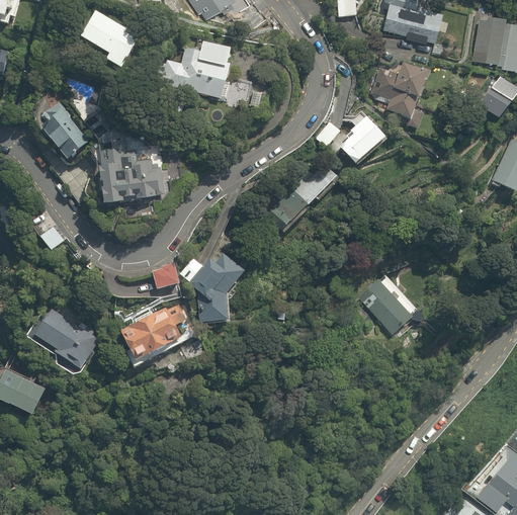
[(15,16),(18,0),(0,0),(0,14),(8,17),(9,15),(15,16)]
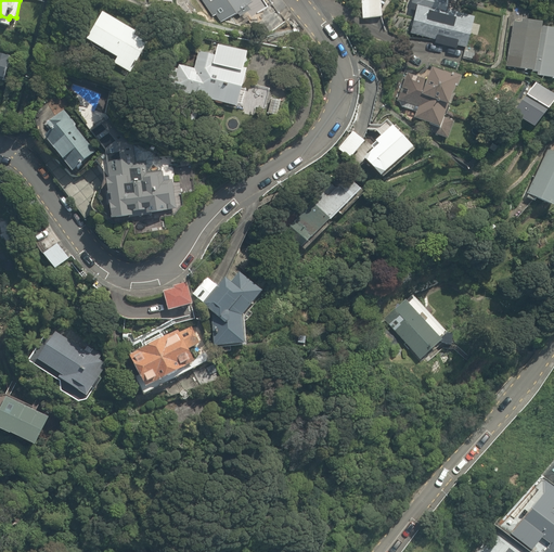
[(202,0),(214,21),(249,0),(202,0)]
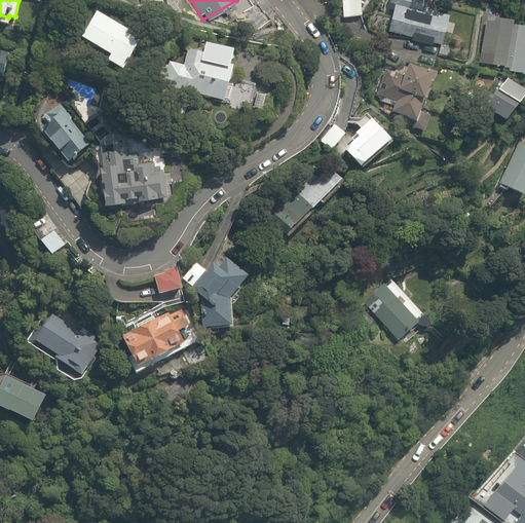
[(361,16),(361,0),(342,0),(343,16),(361,16)]
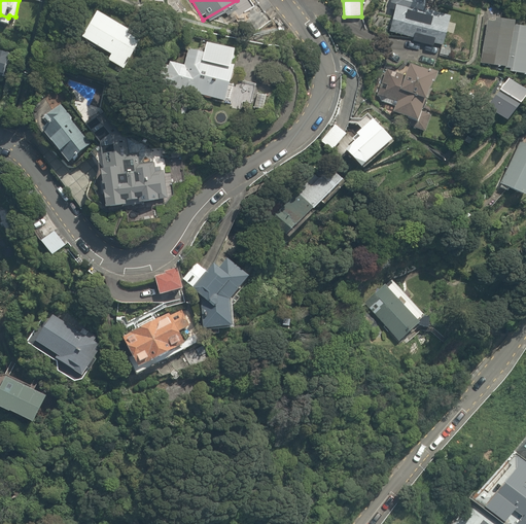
[(452,8),(425,0),(389,0),(387,9),(393,11),(388,30),(441,46),(452,8)]
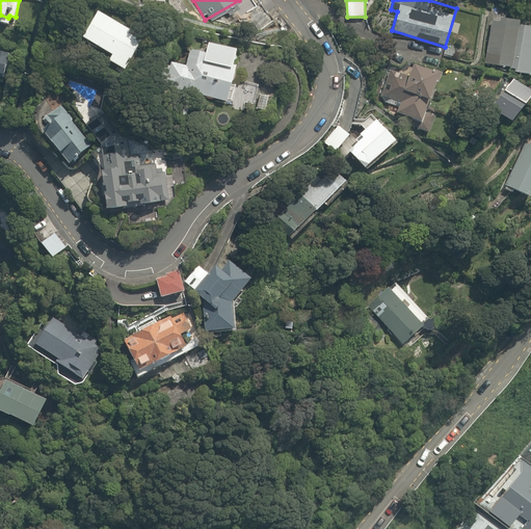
[(97,9),(82,36),(111,53),(108,59),(126,69),(144,35),(97,9)]
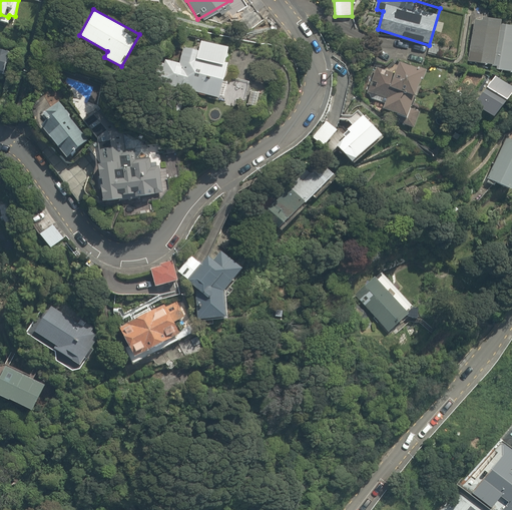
[(484,64),(483,66),(511,71),(511,26),(473,19),(465,60),(484,64)]
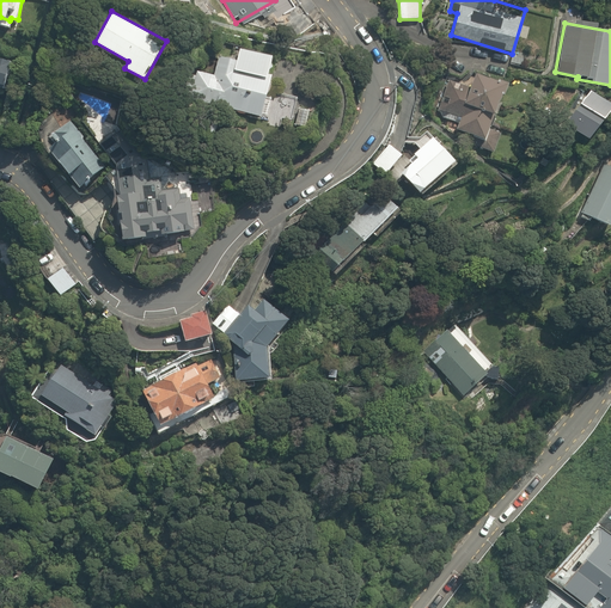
[(272,74),(275,55),(239,47),(237,59),(219,54),(215,72),(195,67),(188,98),(266,116),(275,74),(272,74)]
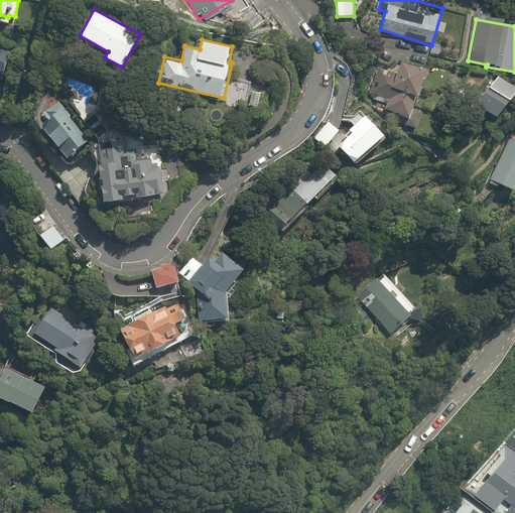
[(0,73),(4,75),(10,54),(0,51),(0,73)]
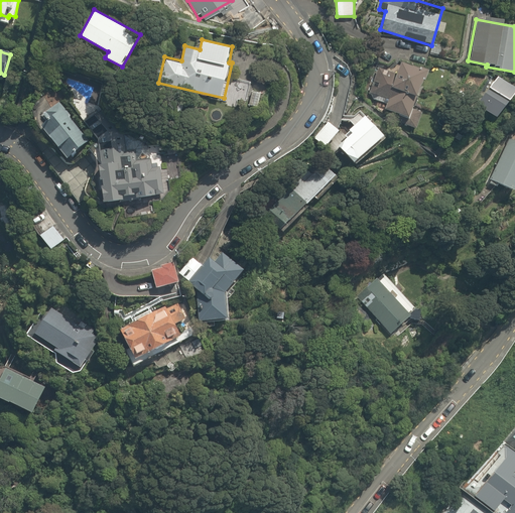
[(416,128),(421,107),(434,111),(438,100),(419,93),(427,71),(402,61),(398,73),(378,65),(368,91),(374,103),(386,106),(384,111),(406,117),(404,124),(416,128)]
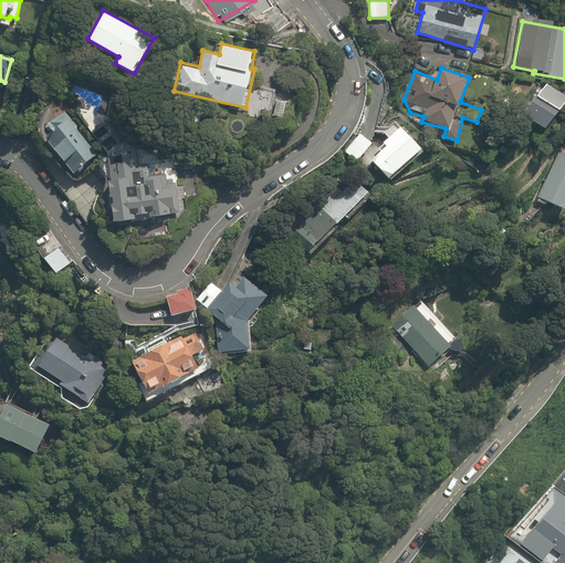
[(564,112),(564,96),(546,83),(523,115),(548,133),(562,115),(563,116),(564,112)]
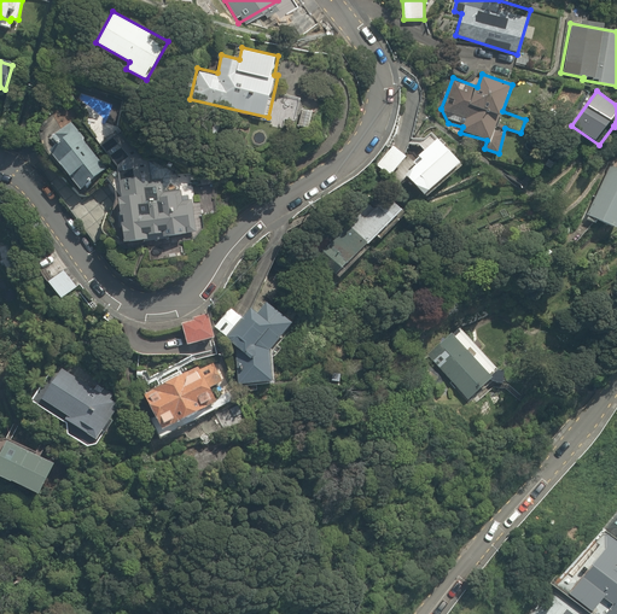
[(50,152),(82,191),(109,169),(82,136),(79,139),(74,133),(80,129),(74,122),(77,120),(63,101),(47,115),(60,130),(50,139),(57,146),(50,152)]
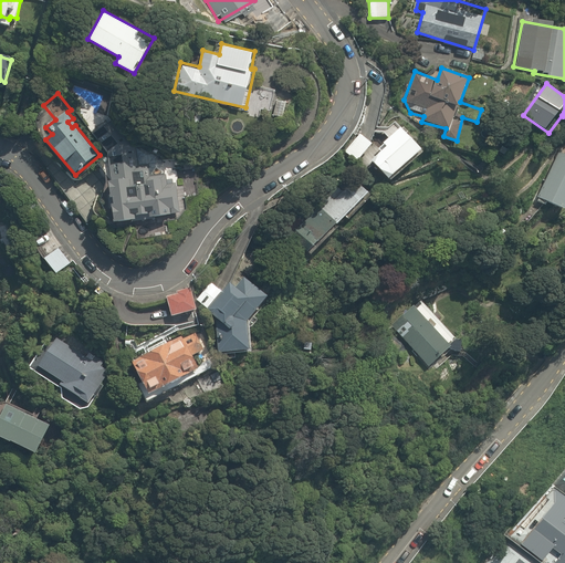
[(136,168),(131,142),(110,117),(92,132),(106,148),(113,184),(111,184),(115,204),(112,205),(116,222),(137,219),(137,217),(149,215),(150,219),(173,215),(173,212),(179,211),(171,171),(152,175),(150,166),(136,168)]
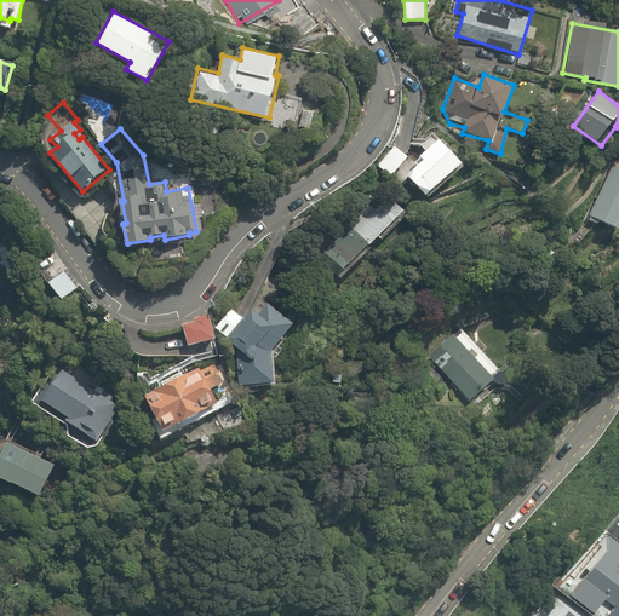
[(420,144),(425,150),(413,162),(417,166),(407,176),(430,201),(466,167),(439,138),(433,133),(420,144)]
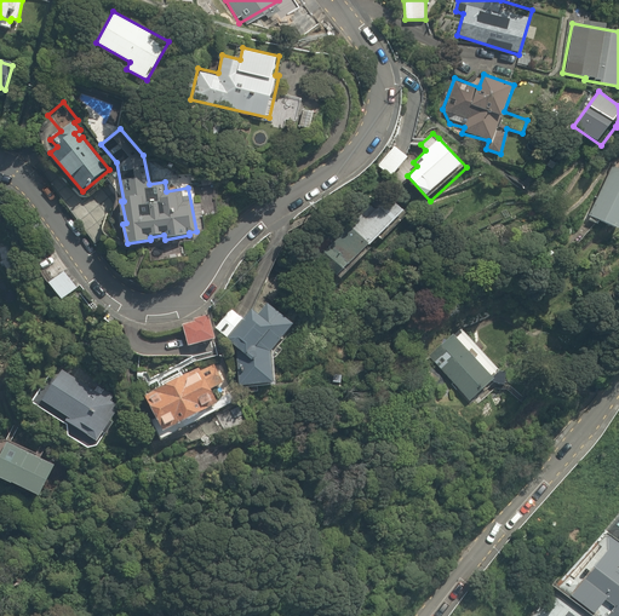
[(618,168),(612,166),(588,213),(618,229),(618,168)]
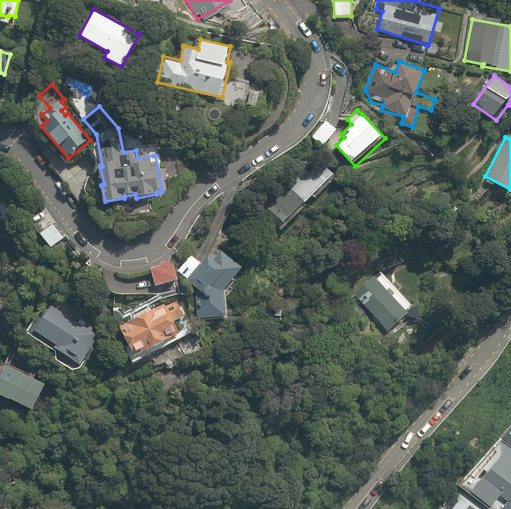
[(336,173),(316,154),(265,206),(286,226),(336,173)]
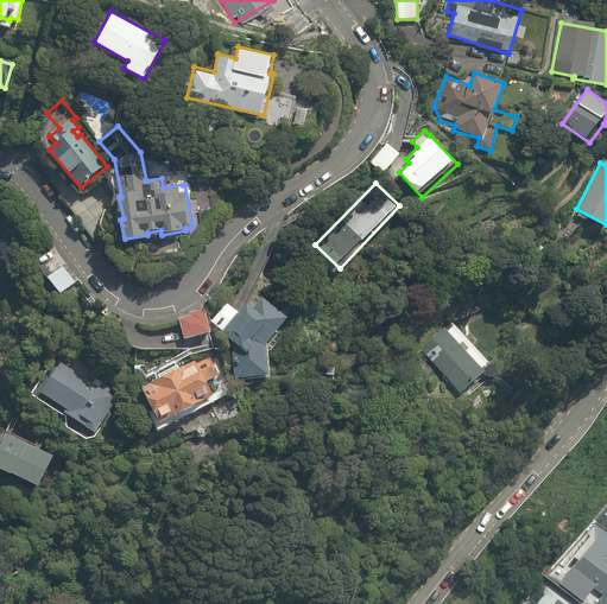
[(62,264),(46,275),(61,294),(77,281),(62,264)]
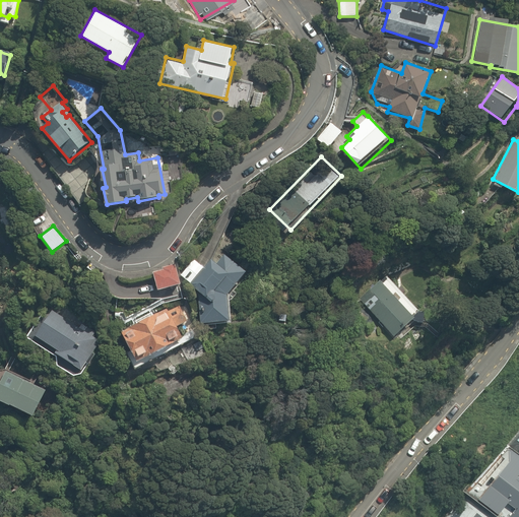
[(229,295),(249,274),(225,255),(221,261),(212,261),(194,282),(198,287),(197,320),(231,324),(229,295)]
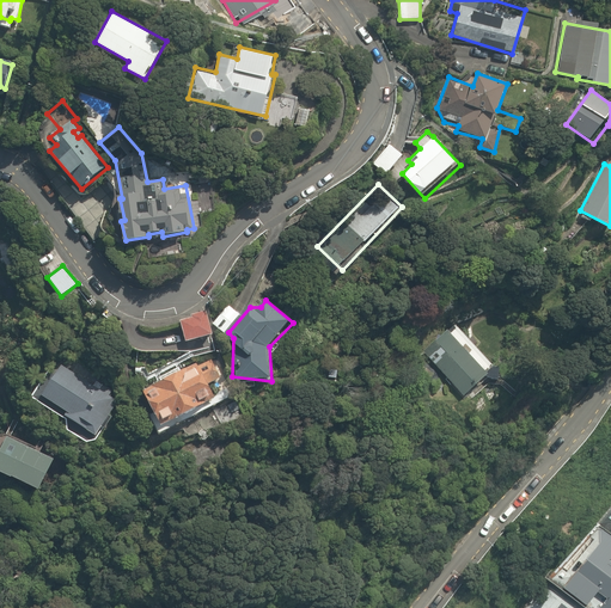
[(226,332),(243,313),(228,301),(212,320),(226,332)]
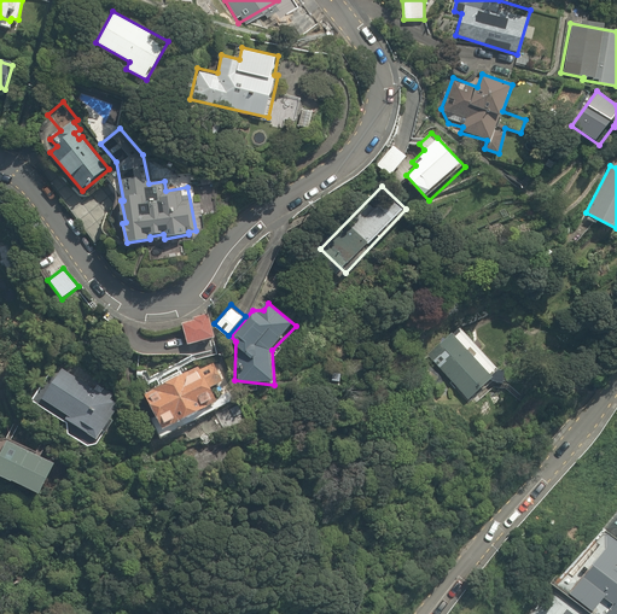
[(216,337),(208,310),(176,321),(181,334),(184,333),(188,346),(216,337)]
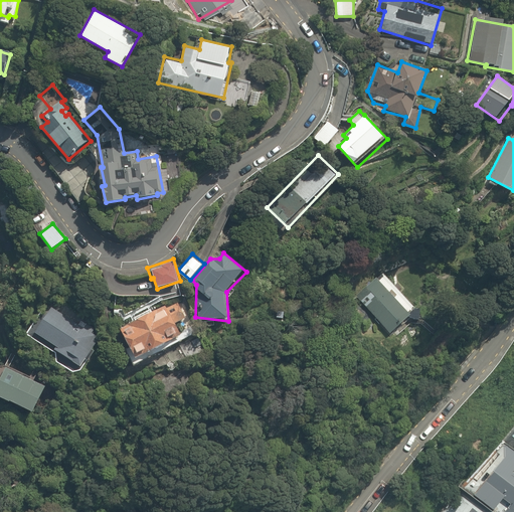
[(386,331),(408,316),(379,275),(357,291),(386,331)]
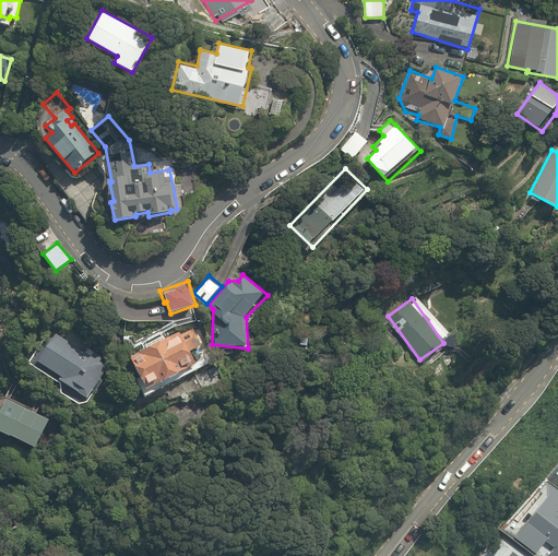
[(192,326),(166,340),(163,332),(143,343),(145,346),(130,355),(144,383),(149,381),(151,388),(157,385),(158,387),(188,371),(186,368),(196,364),(192,356),(194,355),(191,349),(201,343),(192,326)]
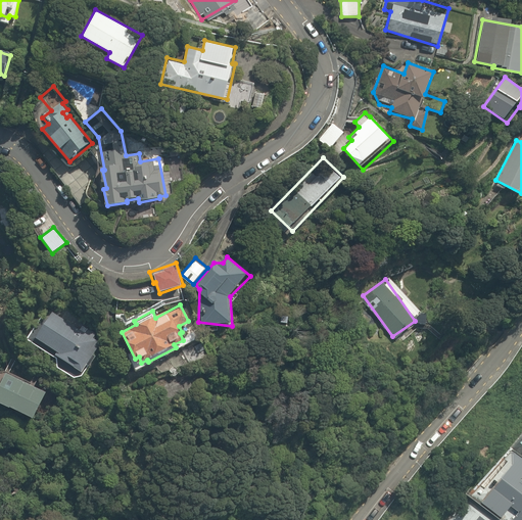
[(88,330),(86,333),(52,313),(36,340),(58,353),(56,357),(83,372),(100,341),(102,339),(88,330)]
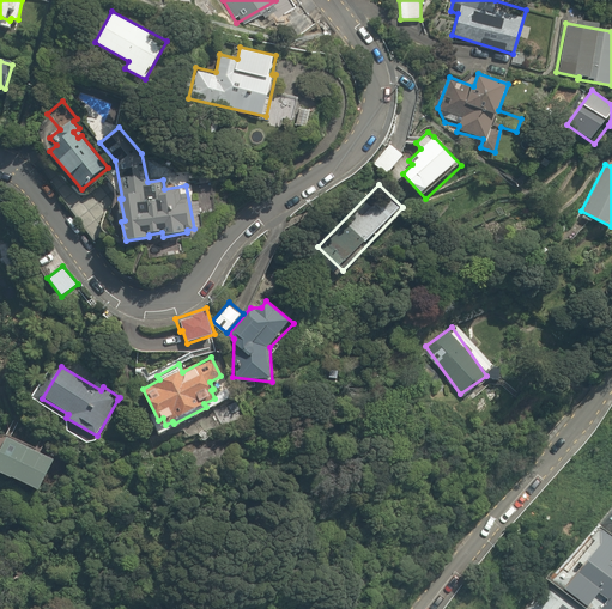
[(0,472),(41,492),(56,458),(17,440),(13,448),(7,444),(0,460),(0,472)]
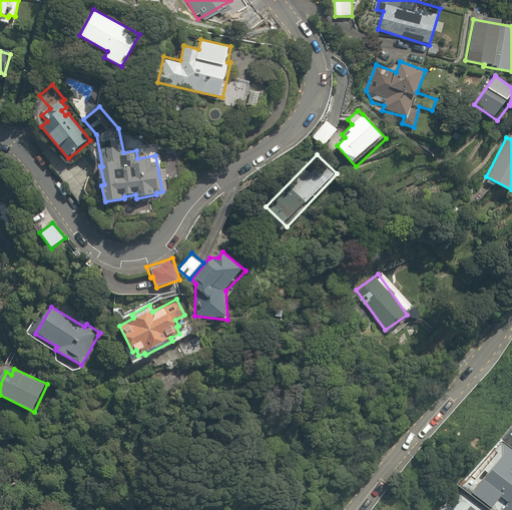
[(511,421),(500,437),(511,446),(511,421)]
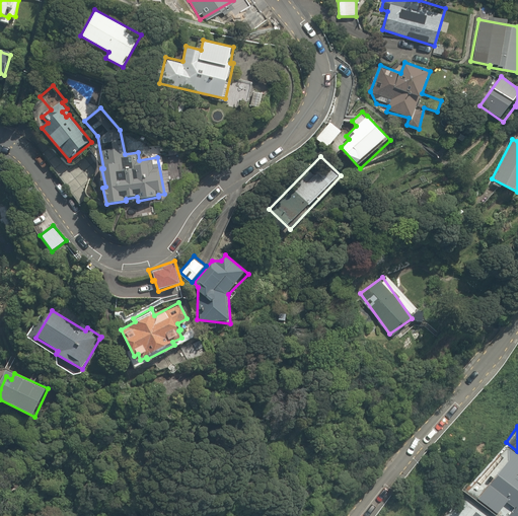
[(517,515),(517,451),(506,442),(466,492),(499,515),(517,515)]
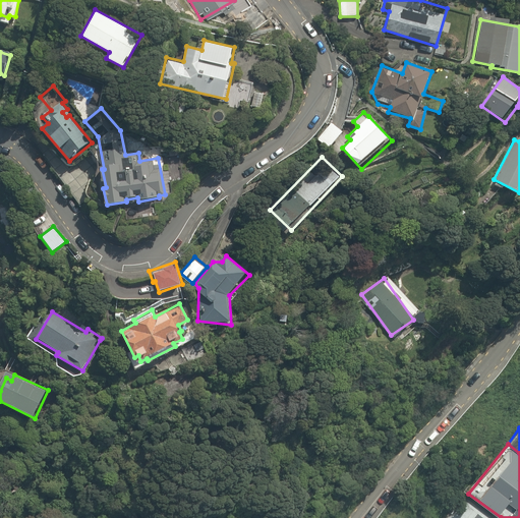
[(501,517),(468,494),(444,517),(501,517)]
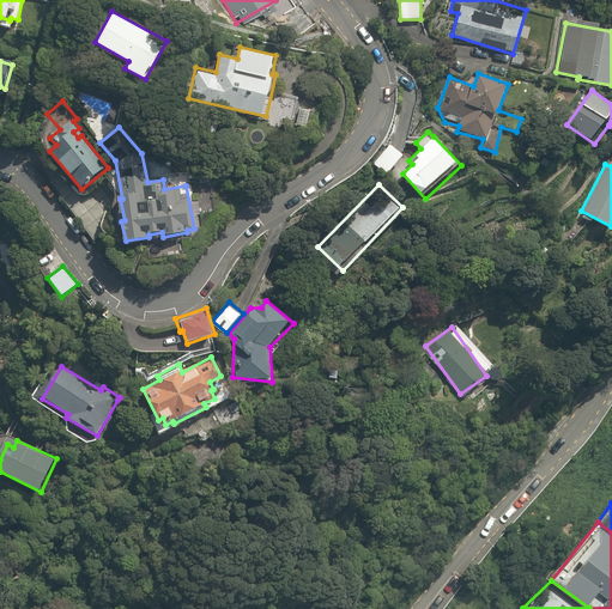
[(141,608),(174,608),(169,597),(141,608)]
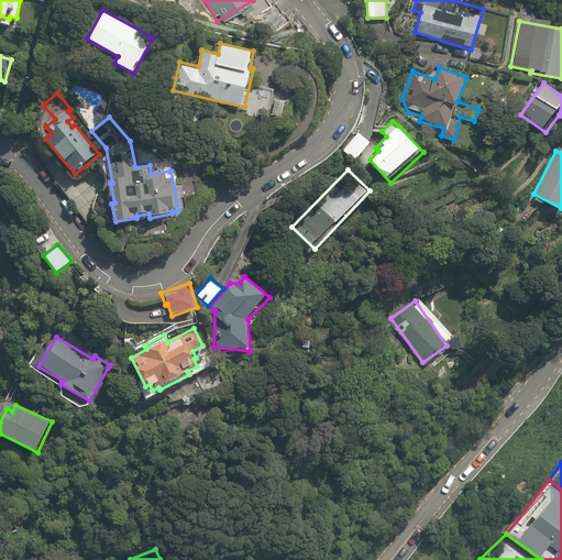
All buildings are outlined.
